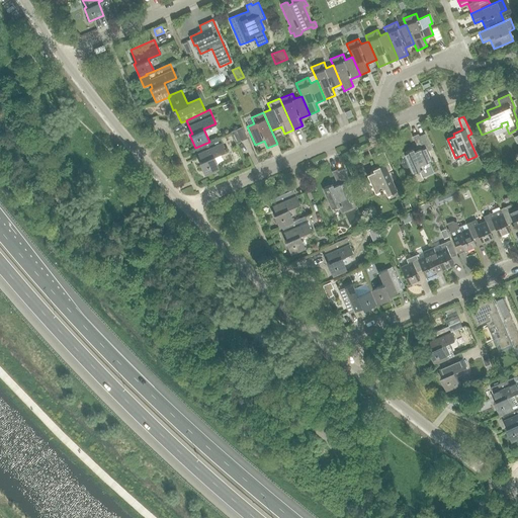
[(242,127),(231,132),(234,138),(239,136),(242,141),(247,139),(242,127)]
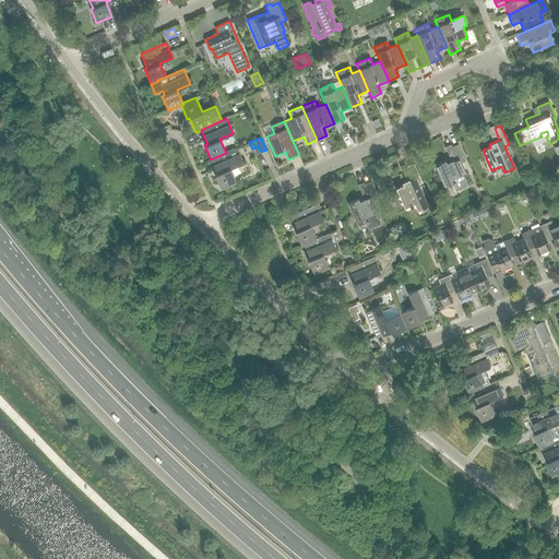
[(445,161),(436,165),(444,188),(454,183),(458,191),(468,186),(463,174),(465,174),(461,163),(465,162),(458,144),(452,147),(456,158),(447,163),(445,161)]
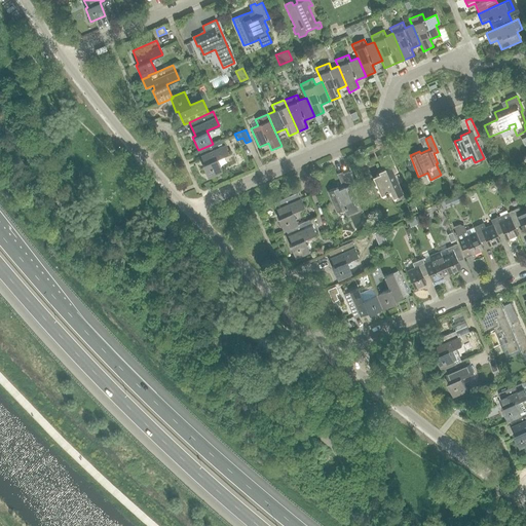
[(222,140),(213,144),(198,150),(204,163),(201,164),(208,179),(222,173),(217,159),(228,154),(222,140)]
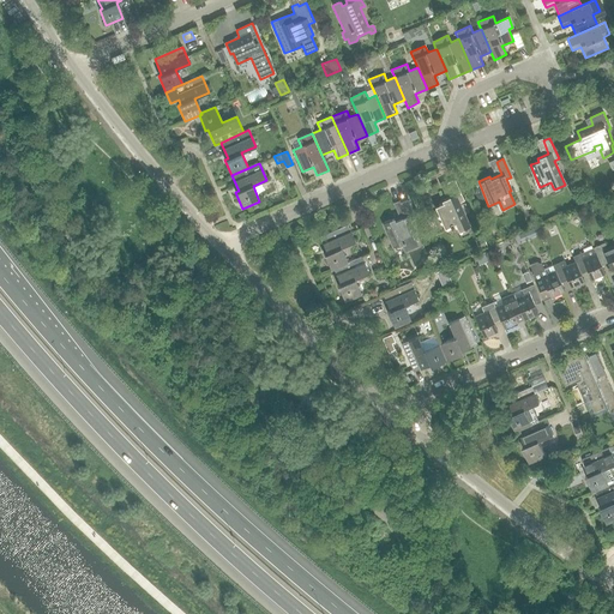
[(455,224),(458,232),(461,238),(471,234),(469,228),(469,227),(459,203),(464,200),(455,180),(447,182),(453,196),(441,200),(443,204),(434,208),(438,214),(434,216),(439,228),(443,226),(444,229),(455,224)]
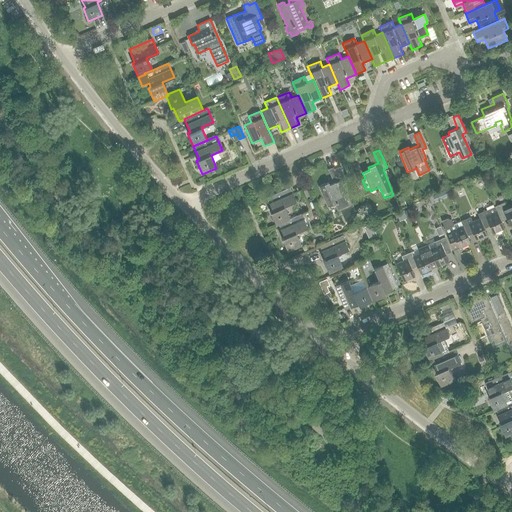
[(486,167),(482,156),(474,159),(479,171),(486,167)]
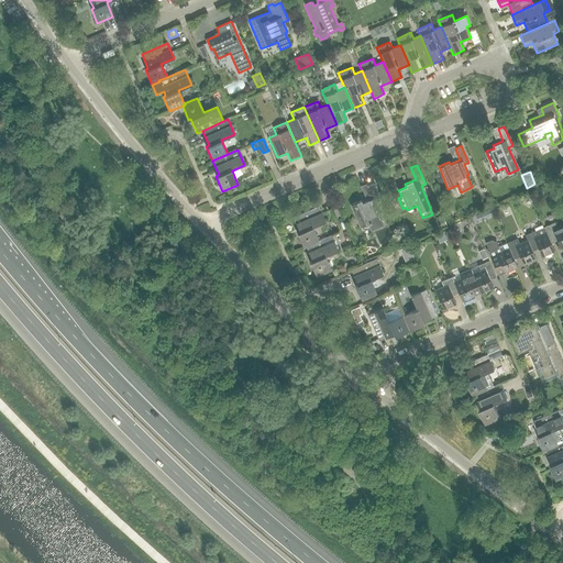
[(361,200),(351,205),(361,228),(371,223),(373,230),(384,225),(378,213),(381,212),(376,202),(381,200),(374,184),(367,187),(372,198),(362,202),(361,200)]
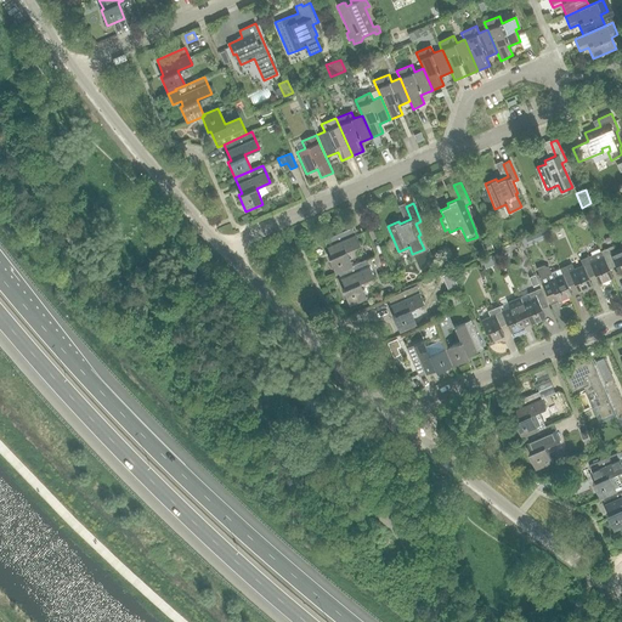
[(331,256),(328,258),(335,273),(338,272),(351,266),(345,252),(360,244),(352,227),(323,241),(331,256)]
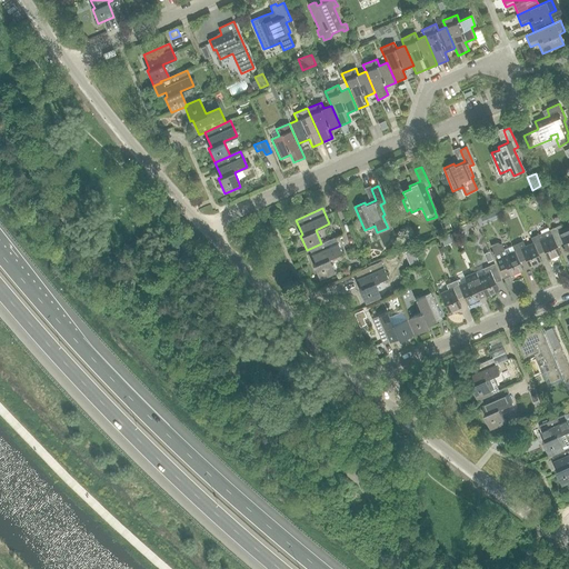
[(448,219),(440,222),(445,231),(451,228),(448,219)]
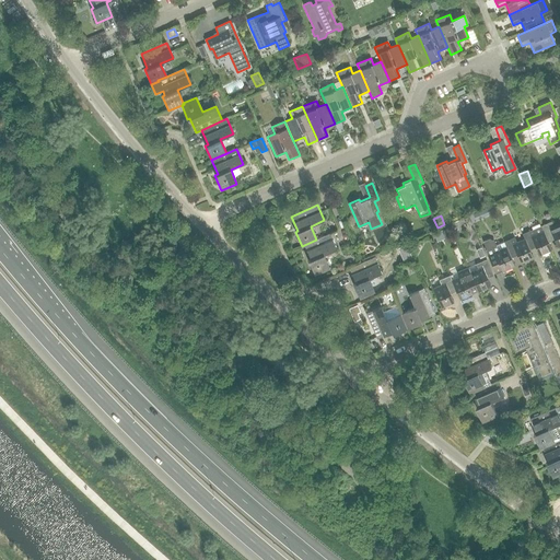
[(551,221),(540,226),(543,231),(547,240),(552,237),(557,247),(559,246),(559,223),(553,226),(551,221)]
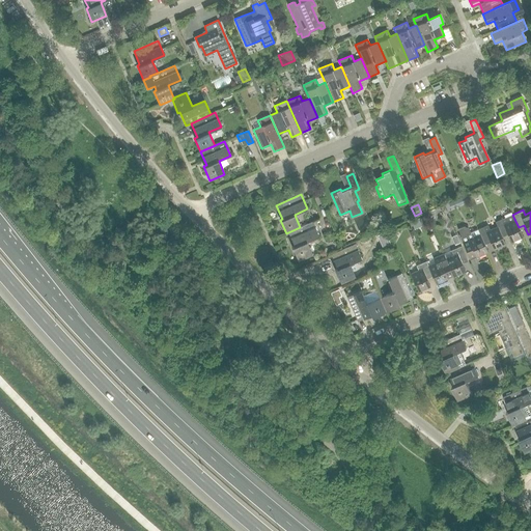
[(497,227),(501,234),(506,232),(510,243),(523,238),(519,227),(514,219),(512,215),(495,222),(497,227)]
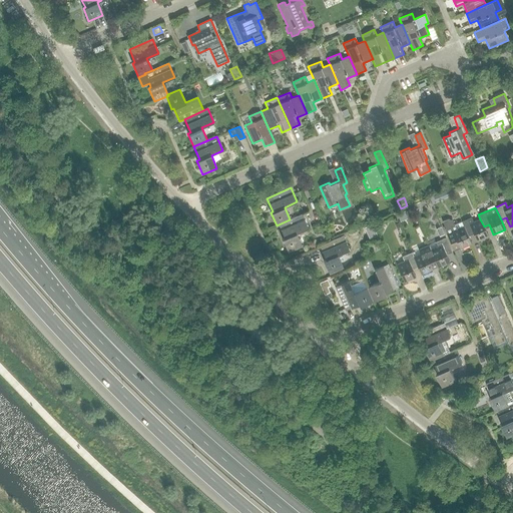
[(290,219),(279,224),(285,237),(283,238),(288,252),(302,246),(297,233),(308,228),(302,214),(290,219)]
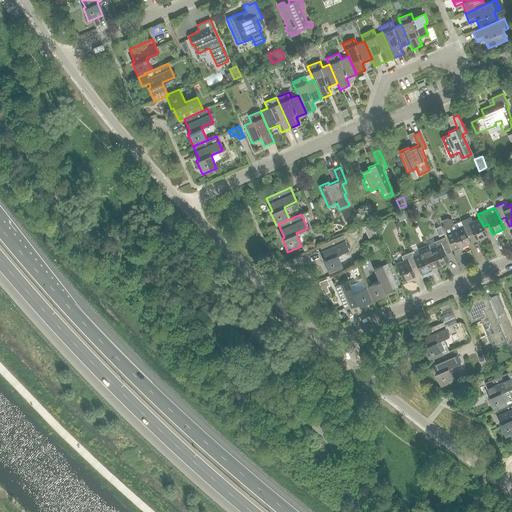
[(460,221),(462,226),(466,234),(471,231),(476,241),(487,236),(483,226),(479,219),(472,222),(470,217),(460,221)]
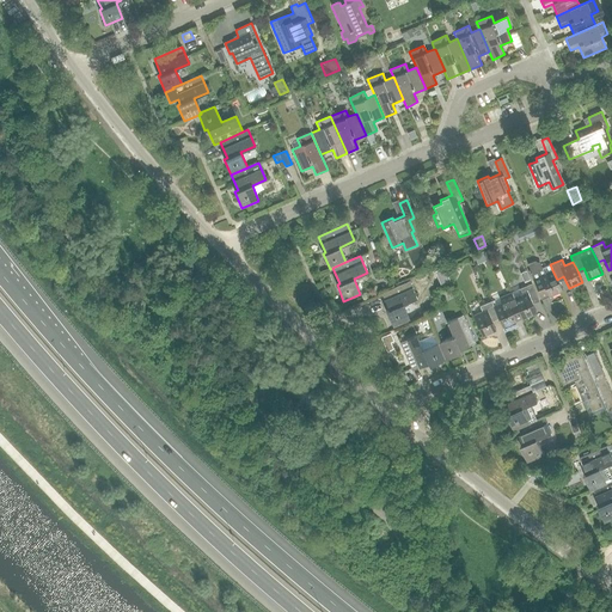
[(562,291),(557,280),(552,270),(544,274),(542,268),(540,269),(539,264),(534,262),(527,265),(537,288),(544,286),(549,297),(562,291)]
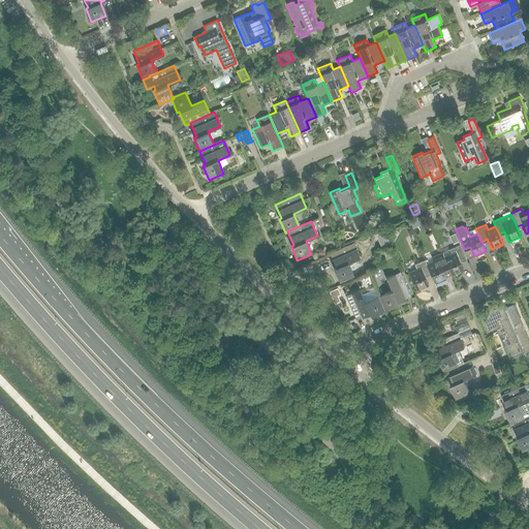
[(367,236),(361,238),(365,246),(370,243),(367,236)]
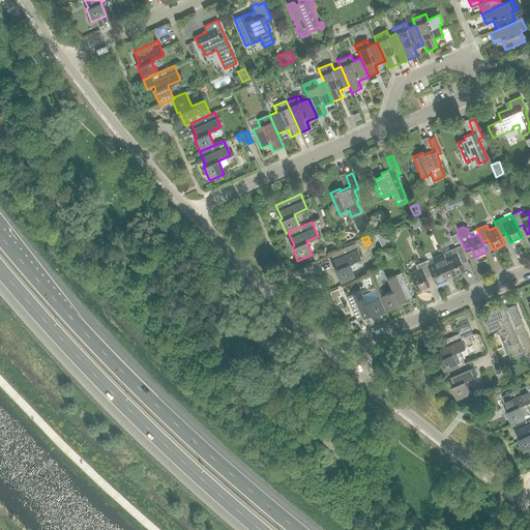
[(354,243),(330,255),(336,268),(334,269),(340,283),(354,276),(349,263),(360,258),(354,243)]
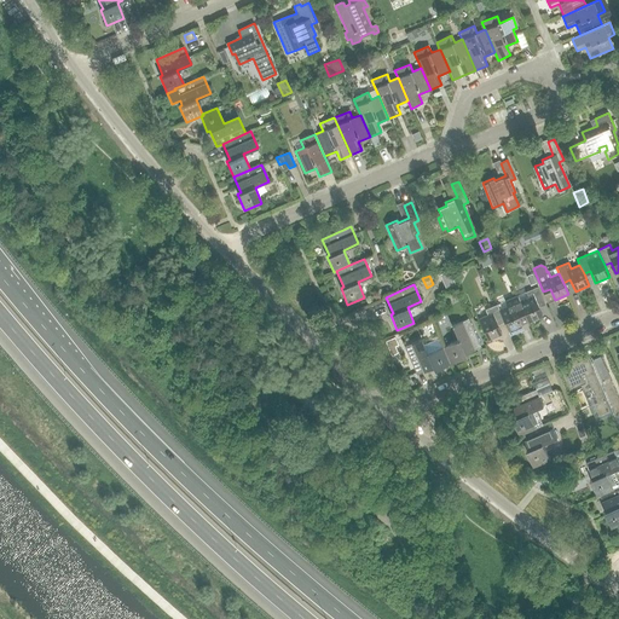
[(528,298),(520,301),(524,311),(528,323),(543,317),(537,305),(544,302),(537,287),(526,293),(528,298)]
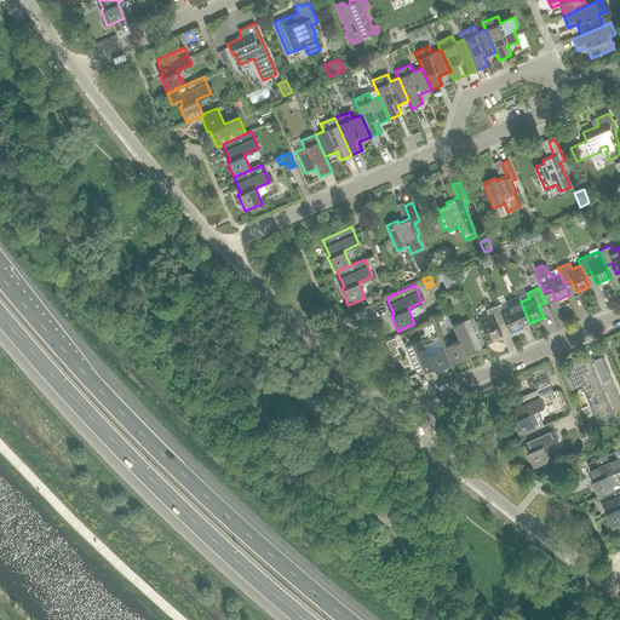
[(509,308),(500,311),(504,321),(511,337),(524,331),(517,315),(524,311),(521,302),(518,297),(506,302),(509,308)]
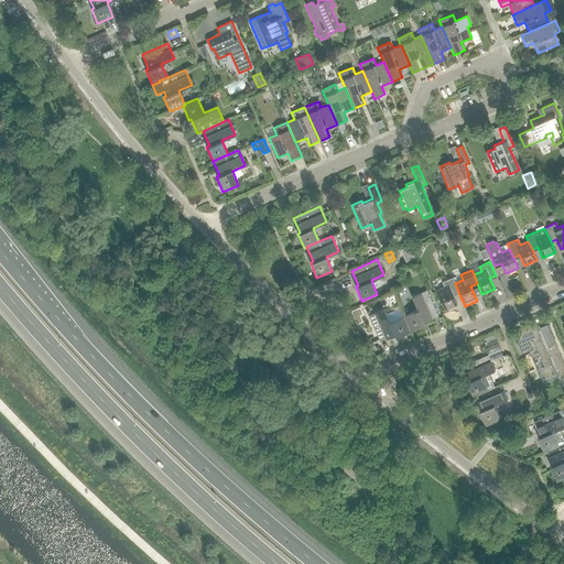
[(458,292),(455,283),(453,278),(442,282),(444,288),(436,291),(444,311),(457,305),(453,294),(458,292)]
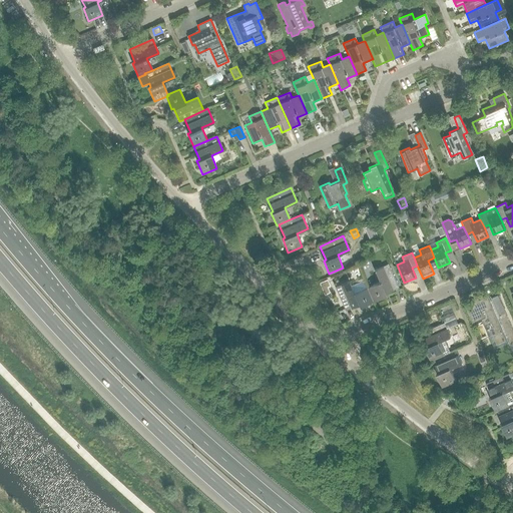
[(367,288),(373,302),(386,296),(385,294),(399,288),(388,265),(374,271),(380,283),(367,288)]
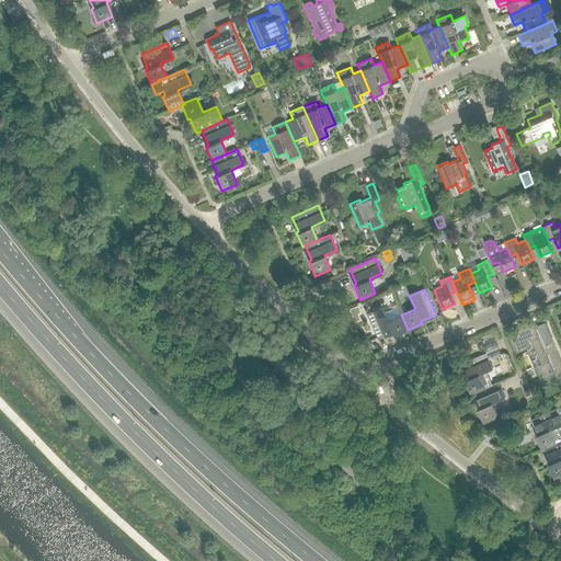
[(357,306),(350,309),(352,317),(361,312),(357,306)]
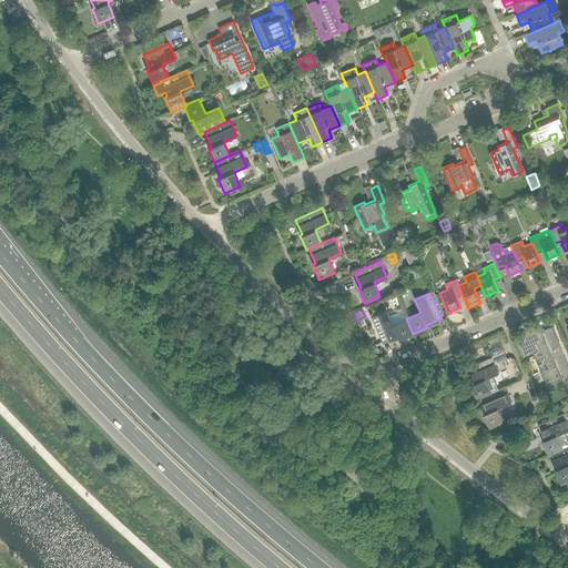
[(386,312),(371,318),(383,344),(397,337),(398,341),(413,334),(406,318),(392,325),(386,312)]
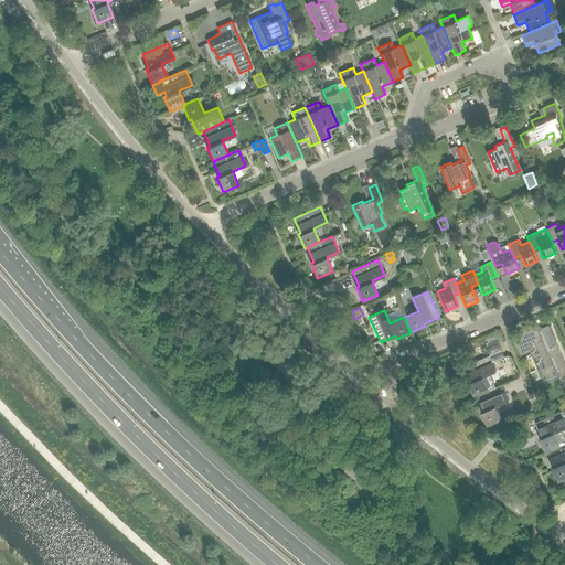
[(563,377),(564,376),(564,363),(548,326),(541,328),(542,330),(539,331),(536,327),(518,334),(520,338),(513,340),(520,356),(535,350),(532,342),(534,341),(541,356),(546,368),(543,369),(547,380),(561,373),(563,377)]
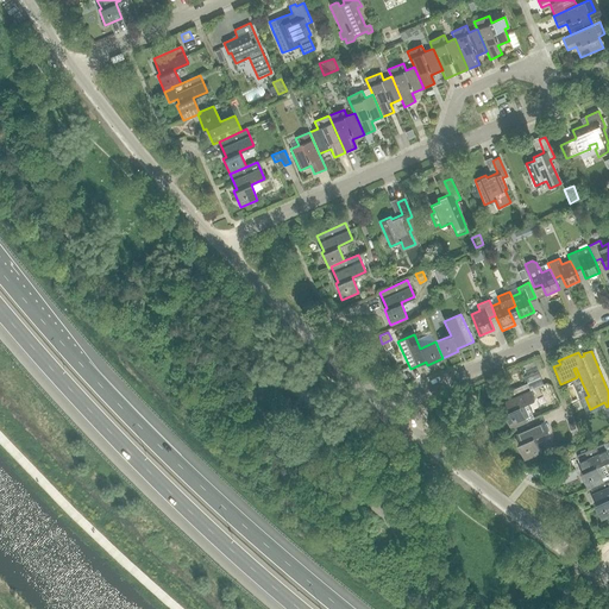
[(512,428),(514,427),(534,418),(528,403),(535,400),(528,383),(500,396),(507,412),(504,413),(512,428)]
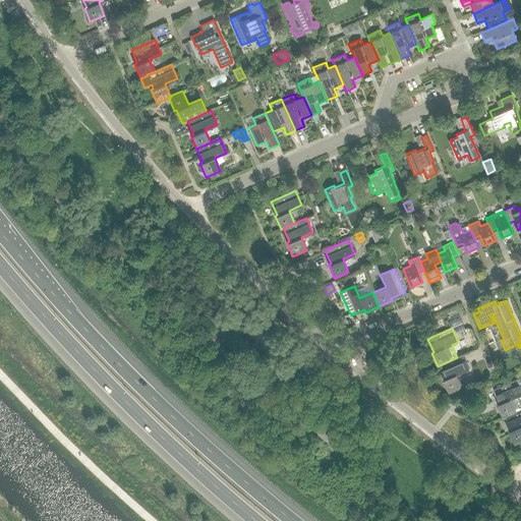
[(457,357),(440,365),(446,379),(443,380),(449,394),(463,388),(457,374),(469,369),(463,355),(457,357)]
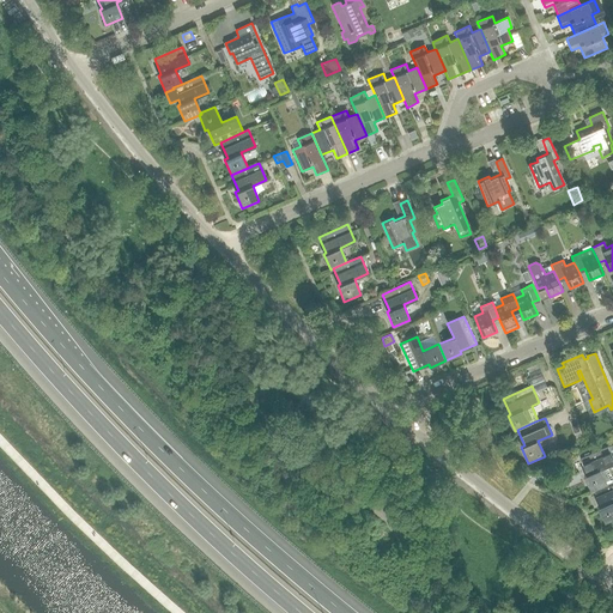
[(592,492),(594,491),(612,483),(605,468),(612,463),(612,456),(608,447),(581,459),(587,475),(584,477),(592,492)]
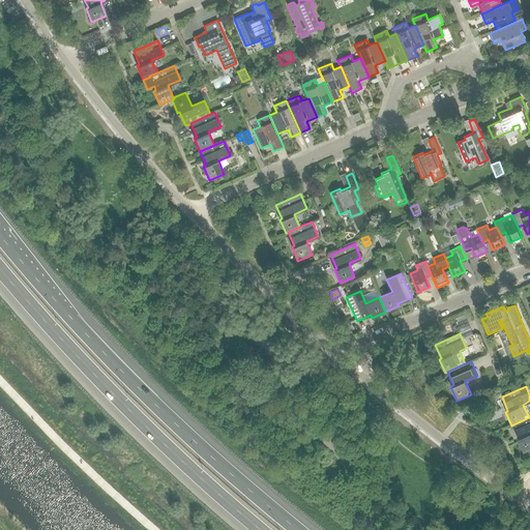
[(529,416),(529,417),(513,424),(520,438),(518,439),(523,452),(529,449),(529,416)]
